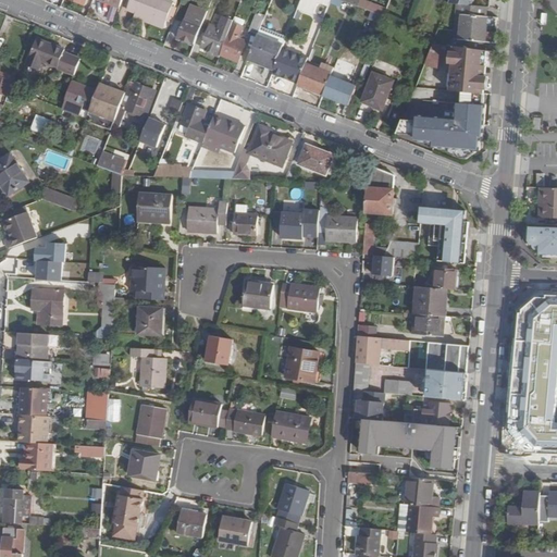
[(174,3),(165,0),(132,0),(127,12),(164,26),(174,3)]
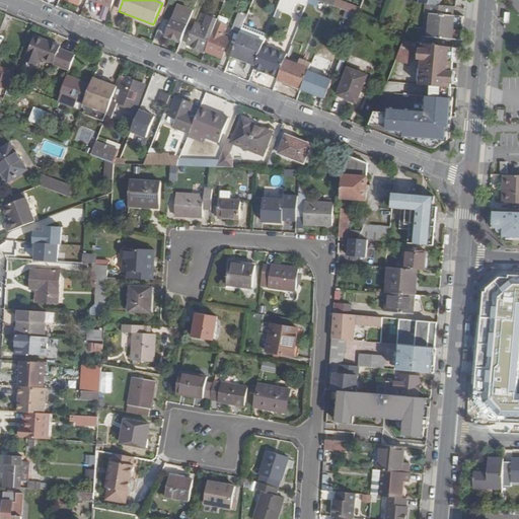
[(292,0),(288,12),(302,17),(305,8),(308,0),(292,0)]
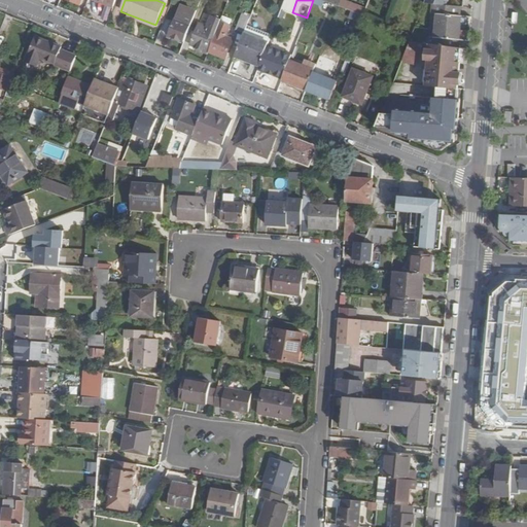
[(321,5),(323,1),(321,0),(313,0),(310,8),(316,10),(319,5),(321,5)]
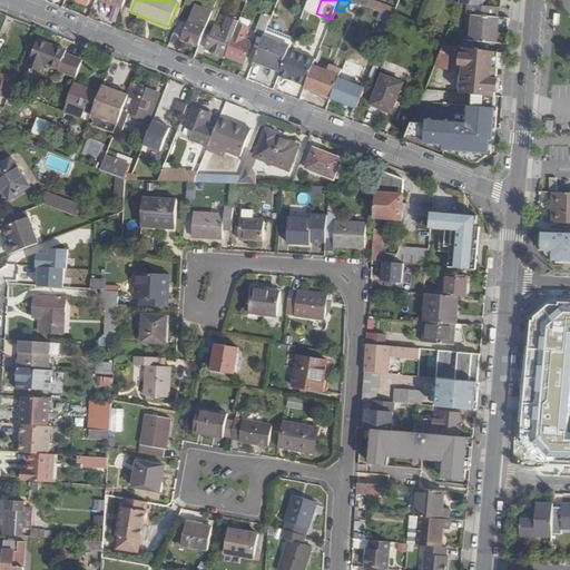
[(397,8),(375,0),(370,0),(367,8),(393,18),(397,8)]
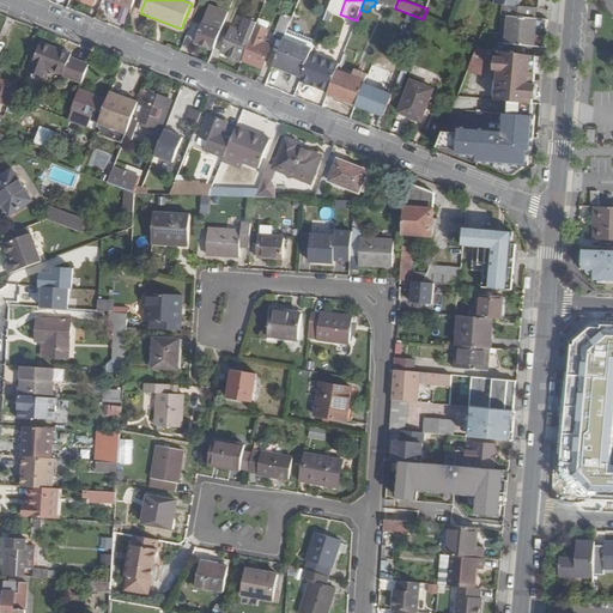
[(520,6),(504,5),(501,52),(509,53),(529,55),(530,47),(546,47),(548,20),(535,19),(536,7),(520,6)]
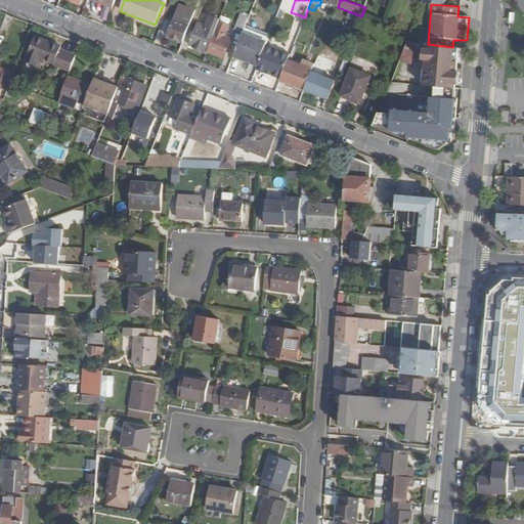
[(183,42),(195,11),(180,5),(168,36),(183,42)]
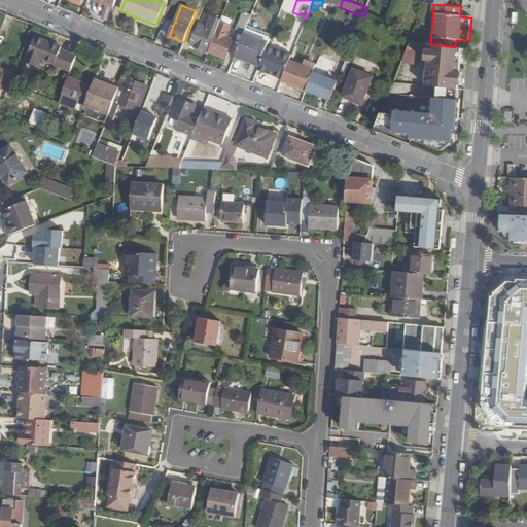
[(242,14),(236,30),(245,33),(245,32),(248,25),(251,18),(242,14)]
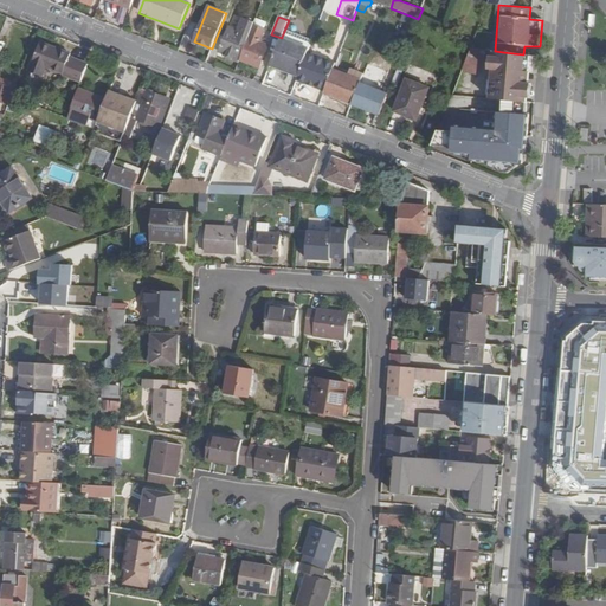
[(229,27),(219,52),(240,60),(250,38),(250,36),(255,25),(256,23),(244,18),(239,32),(229,27)]
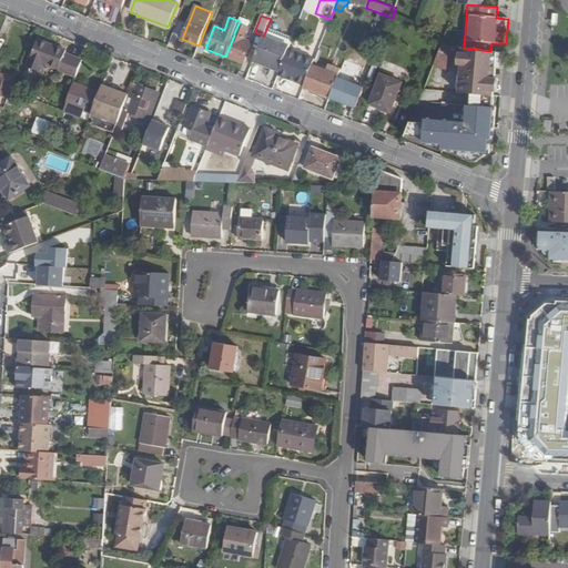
[(432,26),(421,21),(418,28),(429,32),(432,26)]
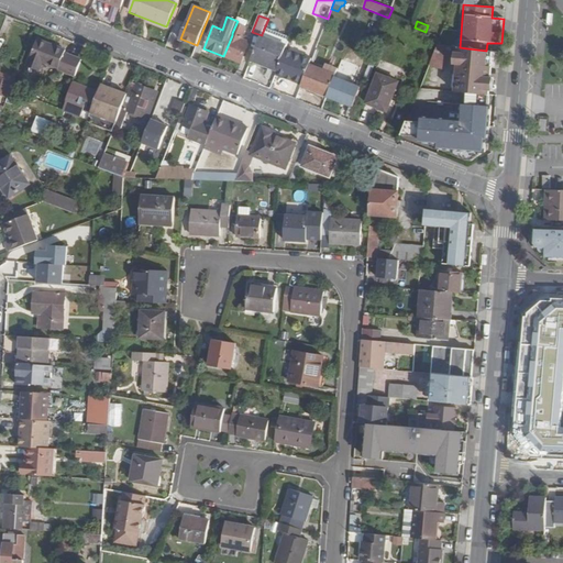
[(232,33),(232,35),(223,56),(241,63),(250,42),(243,40),(244,36),(247,28),(236,23),(232,33)]
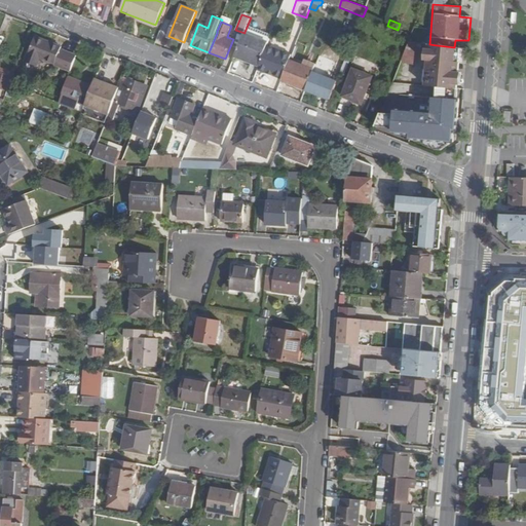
[(248,25),(245,32),(269,41),(271,35),(248,25)]
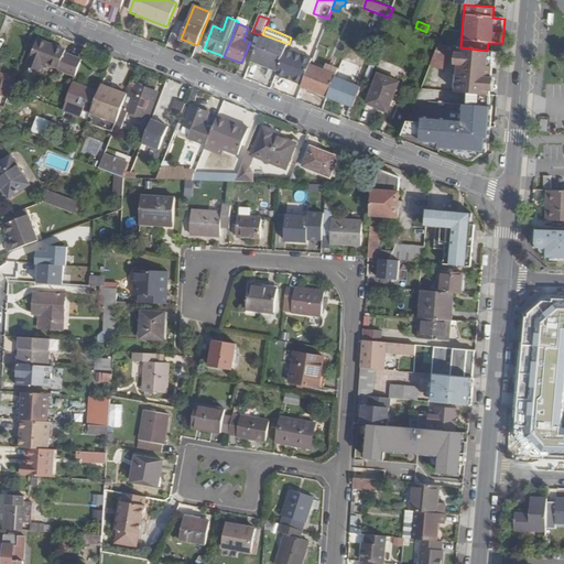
[(262,34),(262,35),(252,60),(279,71),(286,50),(289,44),(262,34)]
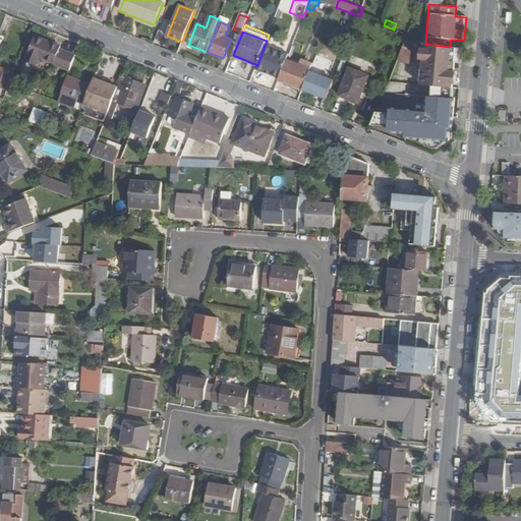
[(37,66),(40,58),(54,64),(59,49),(60,46),(36,36),(24,61),(37,66)]
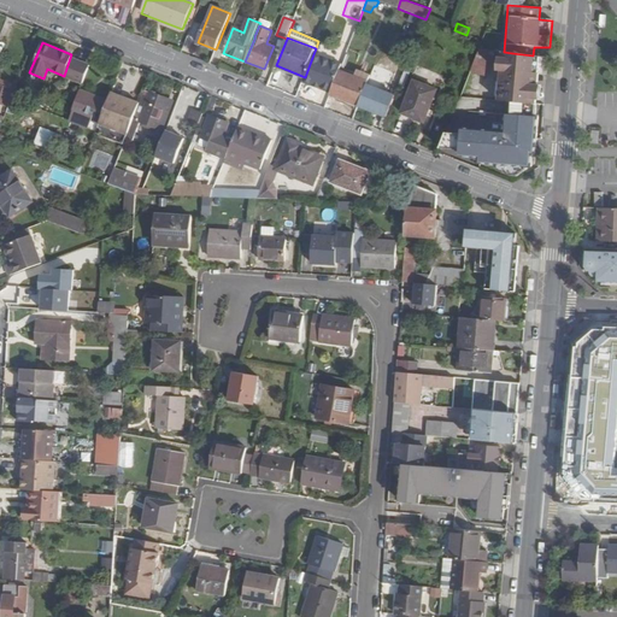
[(494,51),(480,48),(470,71),(485,78),(494,54),(494,51)]
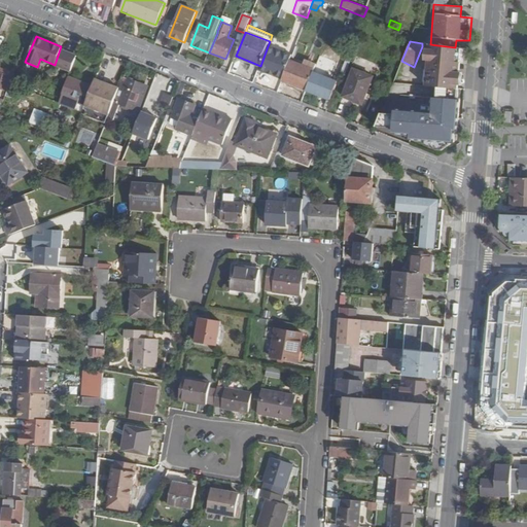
[(430,44),(430,49),(428,61),(428,68),(433,68),(434,61),(455,63),(453,89),(459,90),(459,85),(460,74),(461,64),(463,49),(457,48),(456,56),(436,54),(437,45),(430,44)]
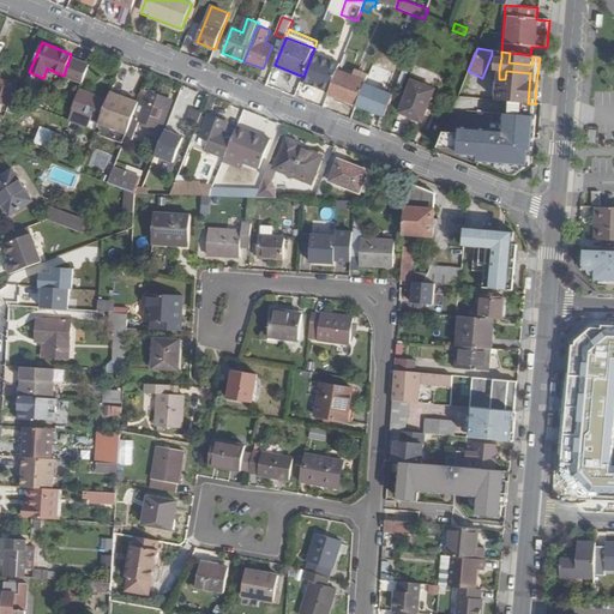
[(509,62),(531,65),(533,56),(530,55),(510,53),(509,62)]
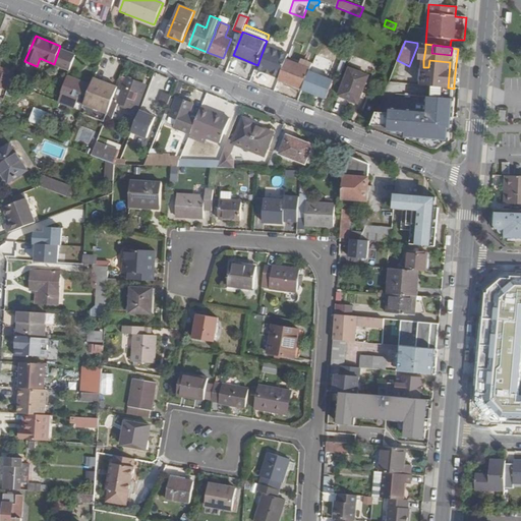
[(283,53),(265,46),(257,65),(255,69),(274,76),(283,53)]
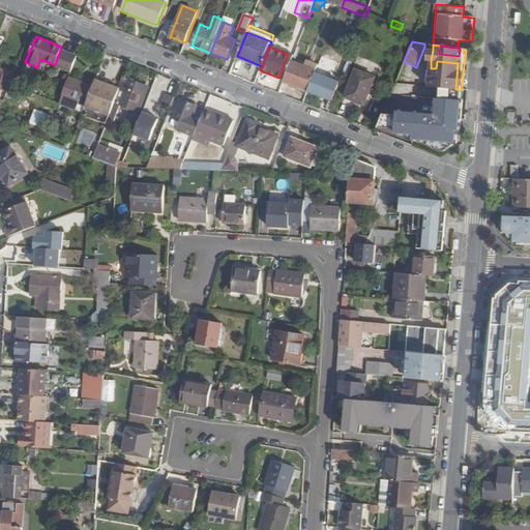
[(67,52),(60,50),(55,65),(54,66),(61,69),(67,52)]
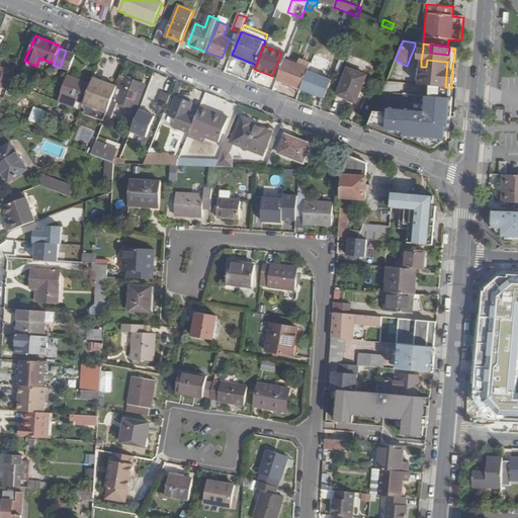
[(76,55),(66,51),(60,68),(69,71),(76,55)]
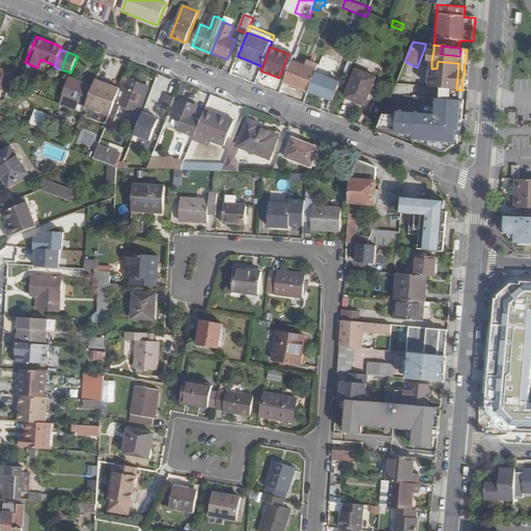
[(292,61),(295,56),(288,54),(279,78),(285,80),(292,61)]
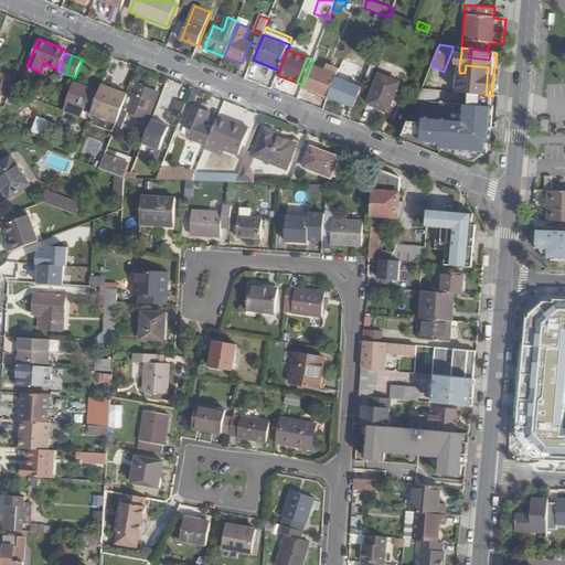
[(366,57),(359,76),(366,78),(373,61),(366,57)]
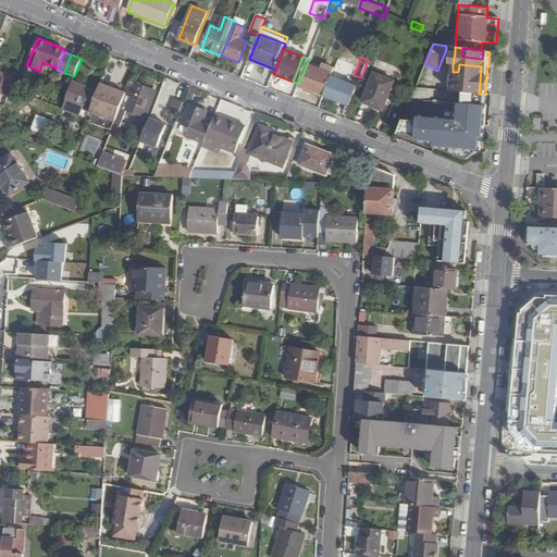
[(371,61),(368,59),(368,60),(361,77),(364,78),(371,61)]
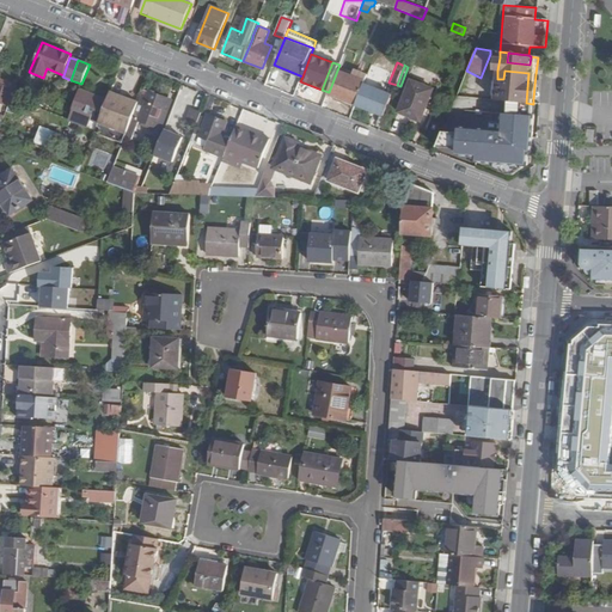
[(329,92),(328,95),(355,105),(367,75),(354,69),(352,77),(337,71),(329,92)]
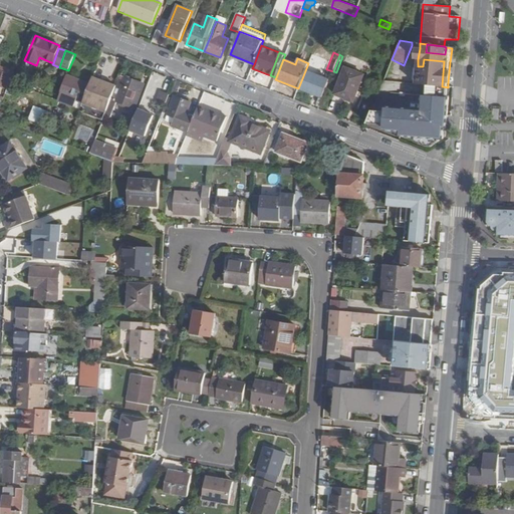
[(310,58),(308,63),(298,88),(314,94),(321,77),(314,74),(319,62),(310,58)]
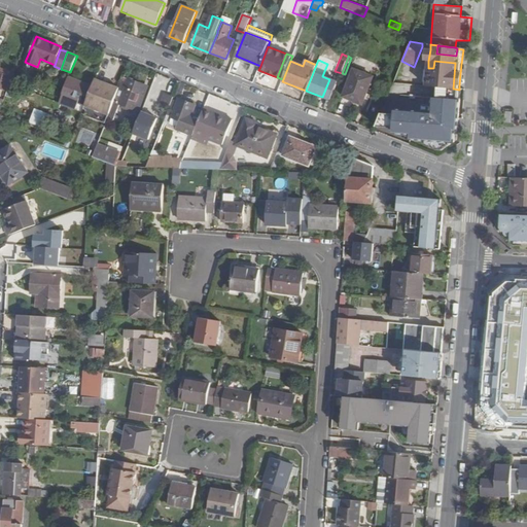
[(428,68),(428,71),(427,82),(426,86),(432,88),(434,88),(453,89),(455,63),(434,61),(433,68),(428,68)]
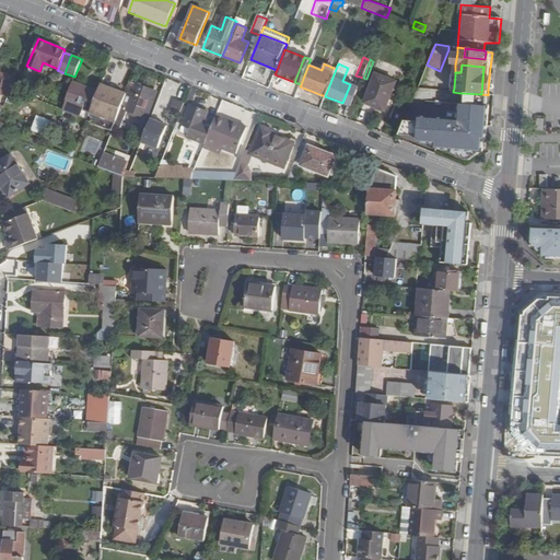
[(14,80),(0,74),(0,95),(8,98),(14,80)]
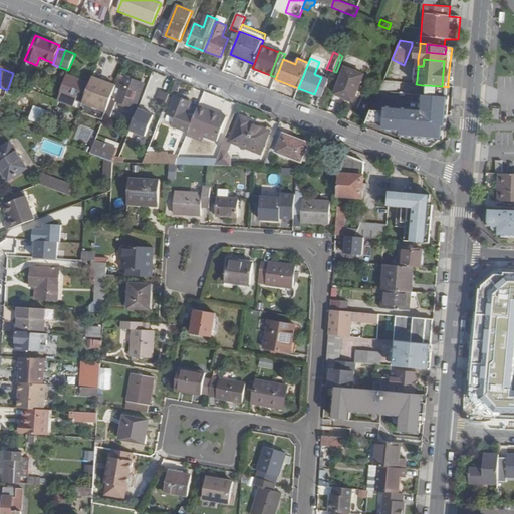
[(345,68),(335,94),(354,101),(364,75),(345,68)]
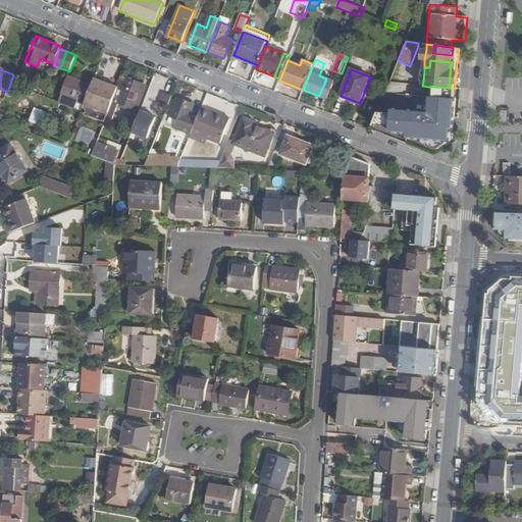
[(91,87),(67,76),(58,100),(75,107),(76,103),(84,105),(91,87)]
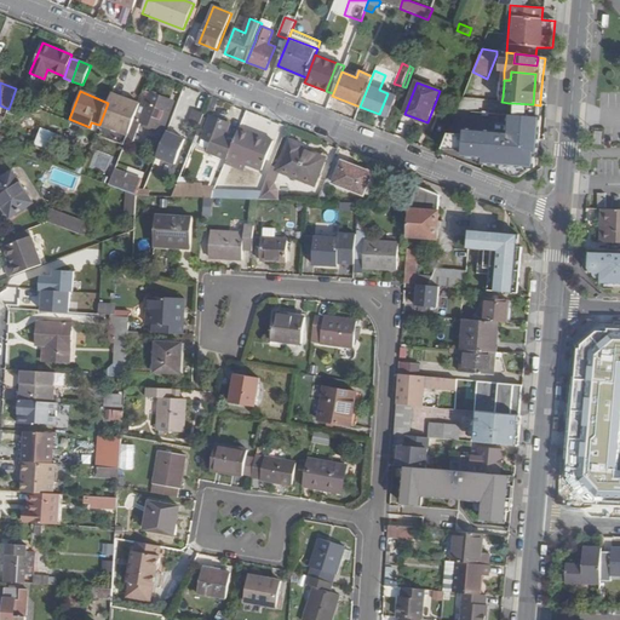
[(172,101),(151,93),(145,91),(139,105),(128,136),(127,137),(133,139),(141,122),(160,131),(172,101)]
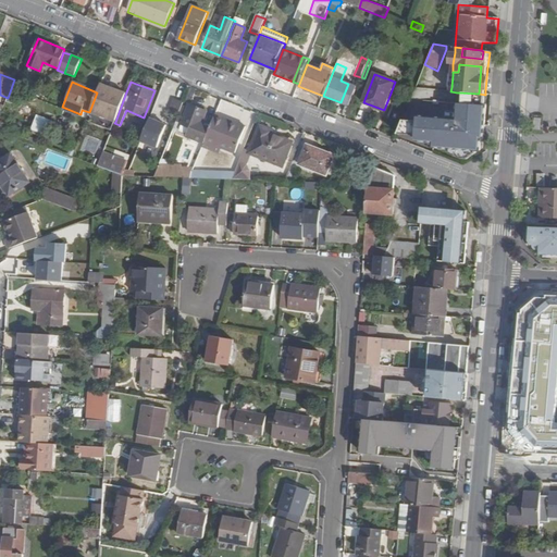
[(100,85),(97,93),(89,112),(115,122),(125,95),(100,85)]
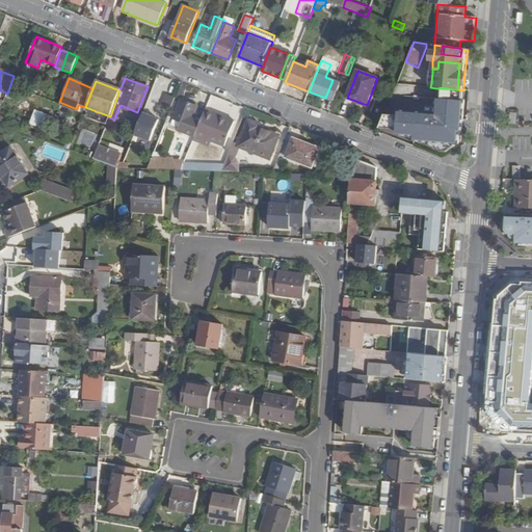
[(435,114),(398,111),(398,115),(397,130),(396,135),(413,135),(411,140),(455,144),(458,144),(459,133),(461,133),(464,102),(462,102),(463,90),(457,89),(439,88),(435,114)]
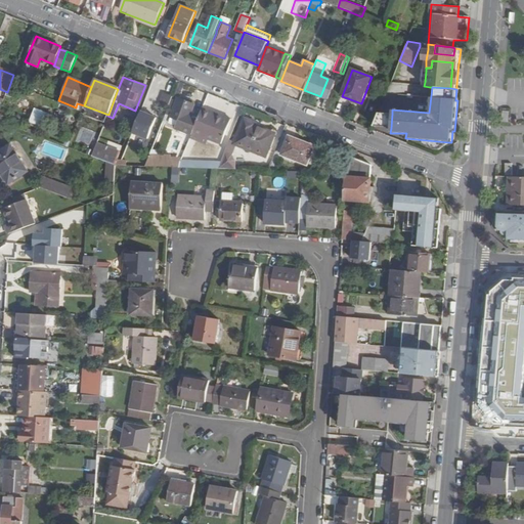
[(164,93),(159,106),(168,110),(173,97),(164,93)]
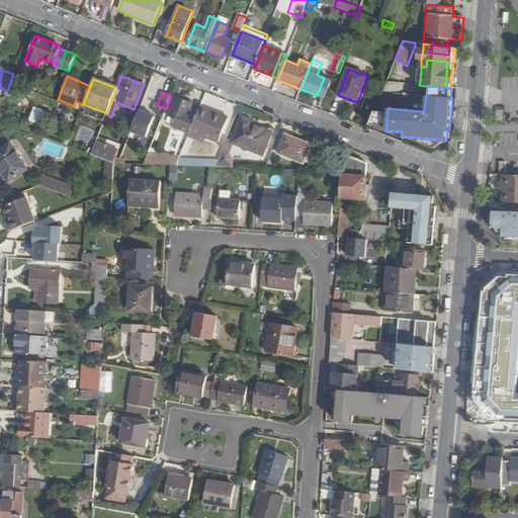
[(177,120),(174,127),(190,134),(190,133),(197,115),(190,112),(193,104),(176,97),(169,116),(177,120)]
